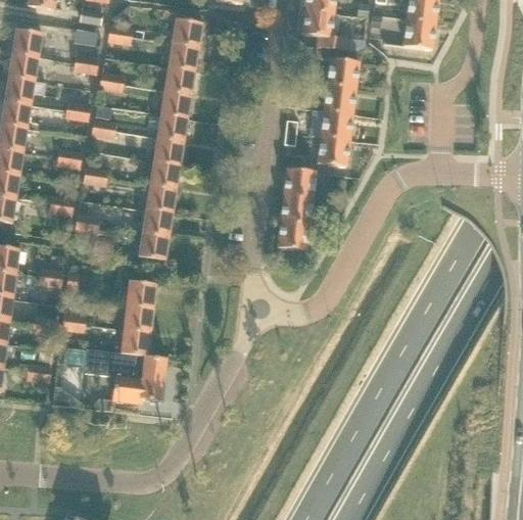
[(53,9),(54,0),(28,0),(27,5),(53,9)]
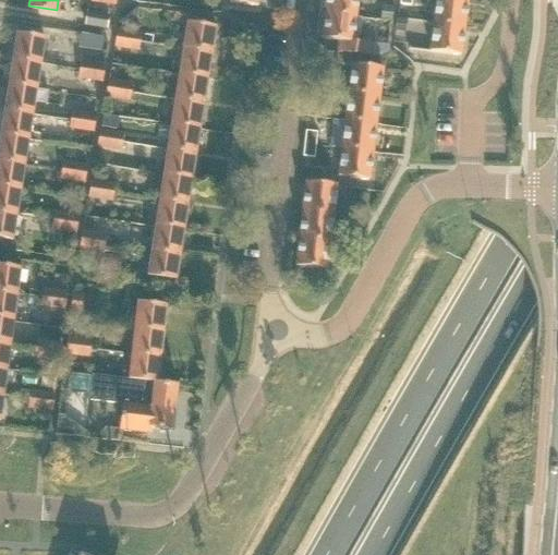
[(326,0),(325,12),(354,15),(355,0),(326,0)]
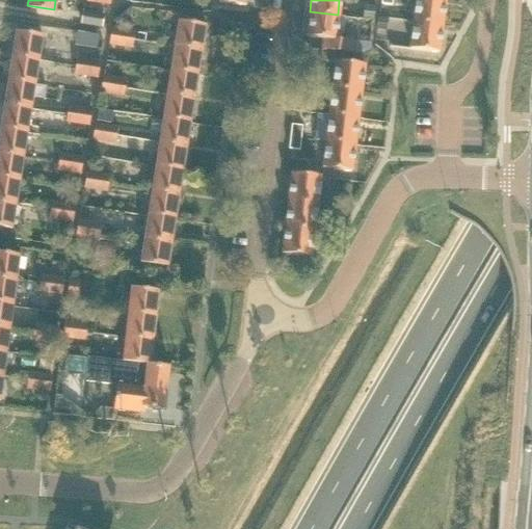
[(415,0),(413,21),(441,24),(444,0),(415,0)]
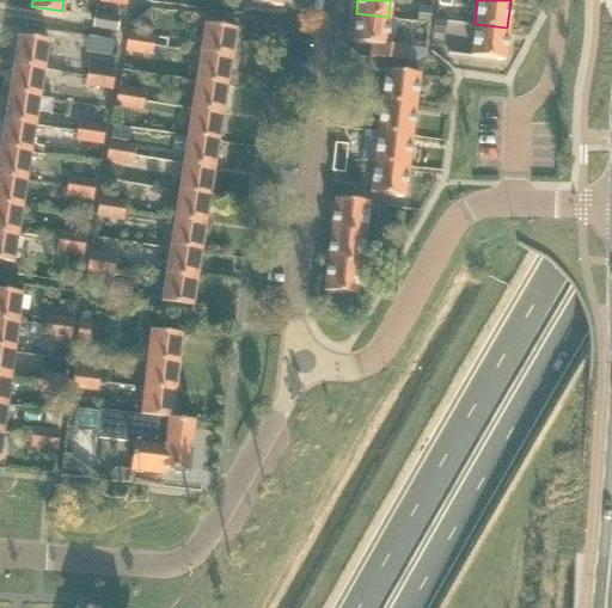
[(426,19),(427,7),(416,6),(414,18),(426,19)]
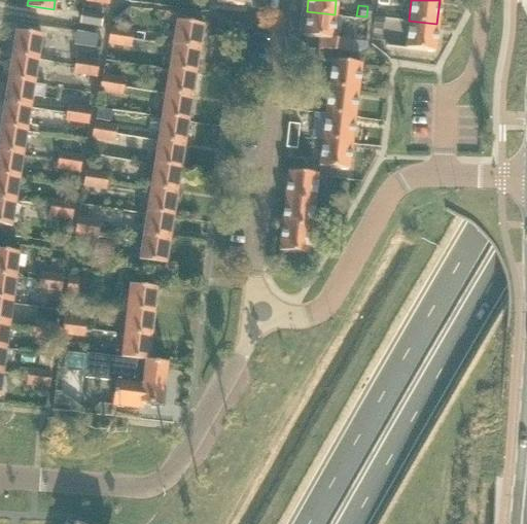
[(100,26),(102,12),(81,9),(79,23),(100,26)]
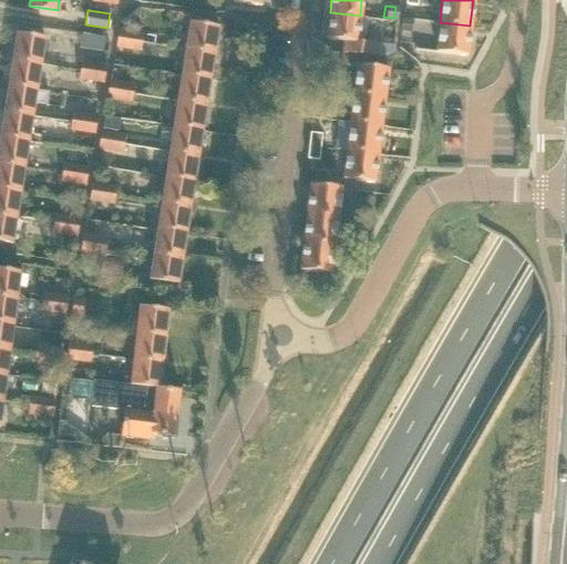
[(343,39),(342,50),(378,54),(379,42),(357,40),(360,16),(330,12),(327,37),(343,39)]
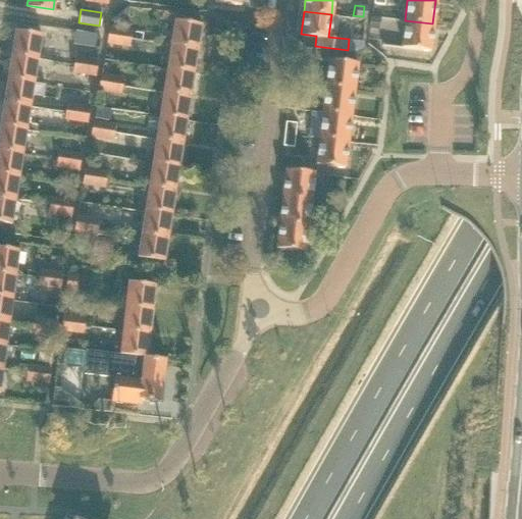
[(370,15),(369,26),(380,27),(381,16),(370,15)]
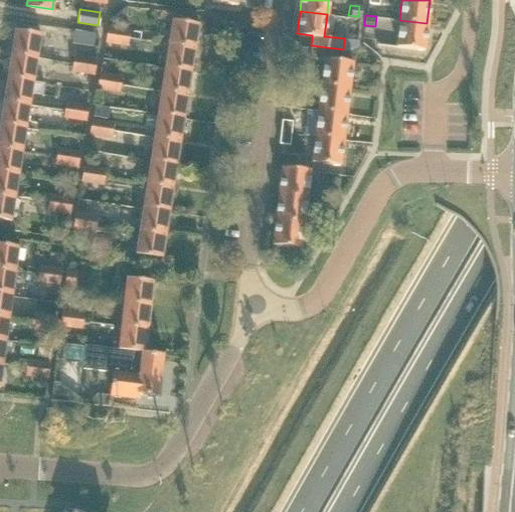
[(172,20),(169,43),(195,47),(199,24),(172,20)]
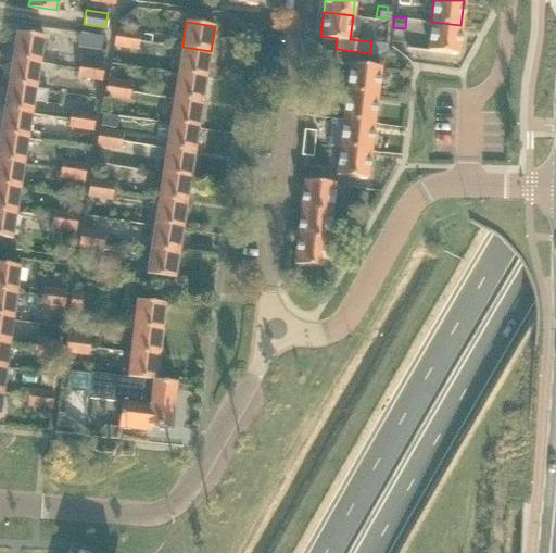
[(460,25),(431,22),(428,49),(457,53),(460,25)]
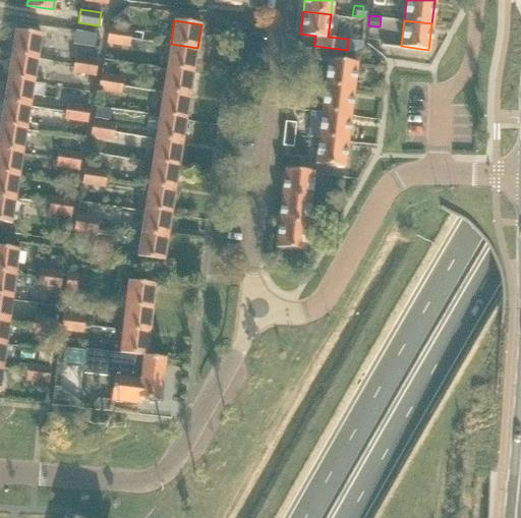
[(109,34),(131,37),(132,31),(110,26),(109,34)]
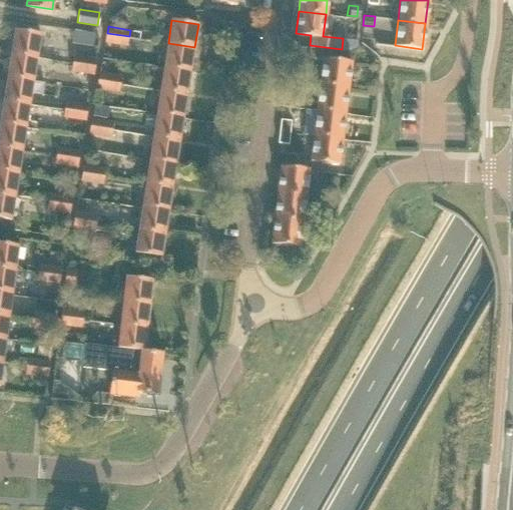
[(12,53),(37,57),(41,34),(15,30),(12,53)]
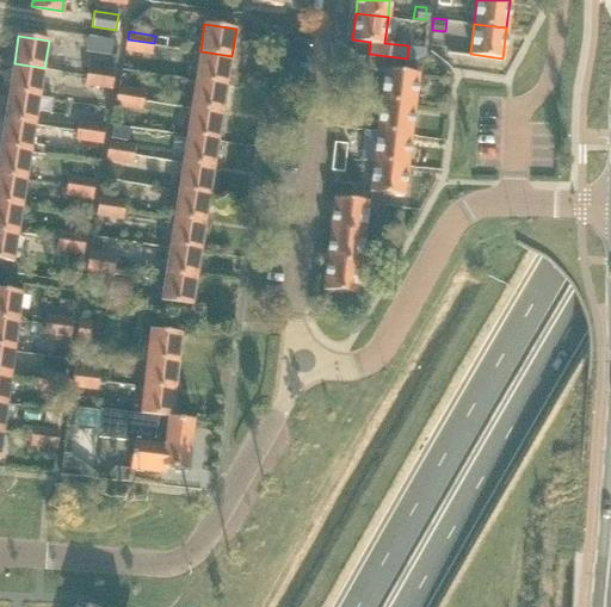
[(107,54),(110,39),(87,36),(85,50),(107,54)]
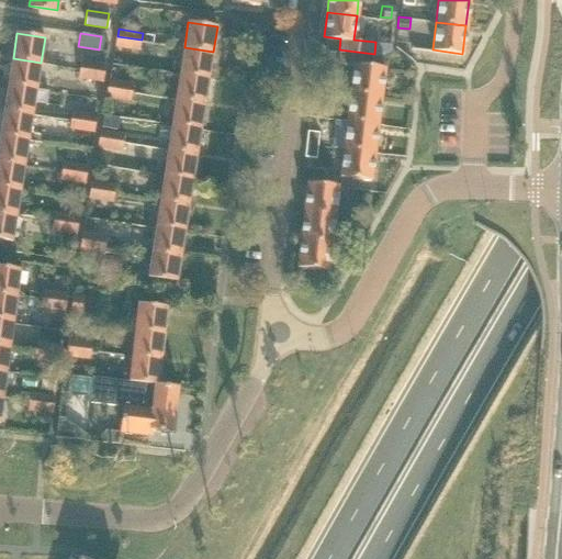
[(141,47),(142,40),(117,36),(116,43),(141,47)]
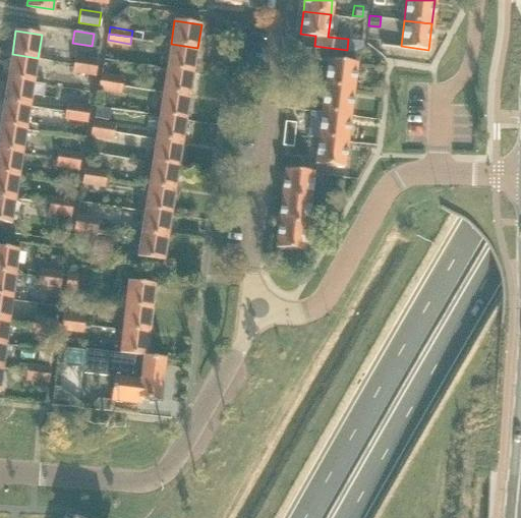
[(171,44),(167,67),(193,71),(197,48),(171,44)]
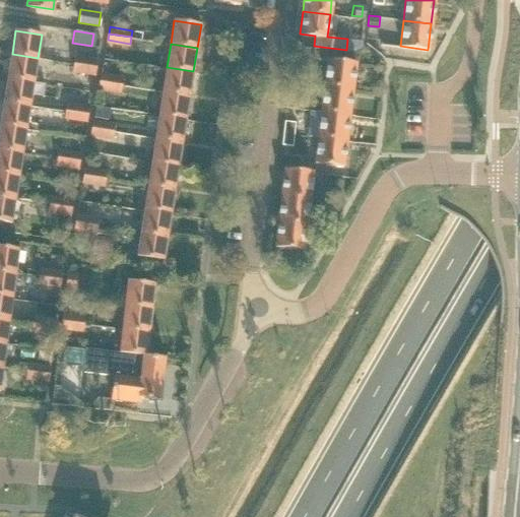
[(352,51),(346,50),(314,46),(313,58),(327,59),(324,85),(351,88),(354,63),(350,62),(352,51)]
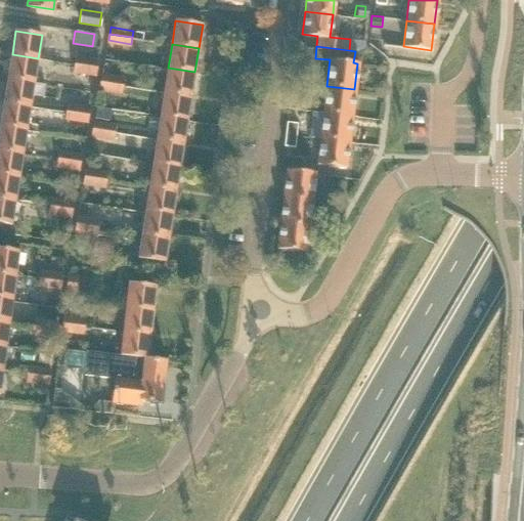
[(8,78),(35,82),(38,58),(12,54),(8,78)]
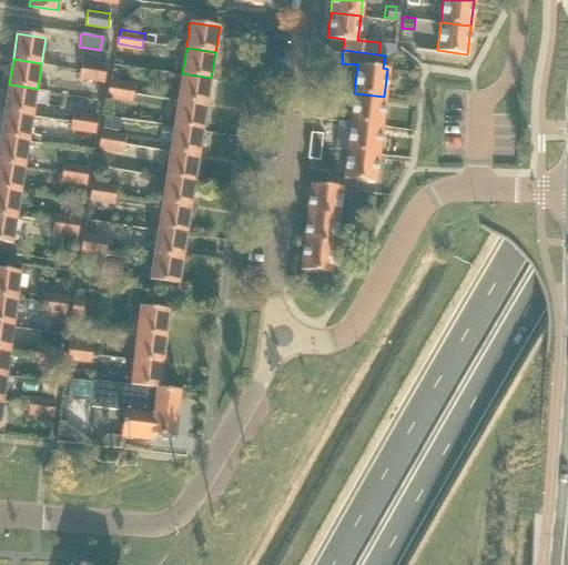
[(80,70),(104,73),(107,64),(81,60),(80,70)]
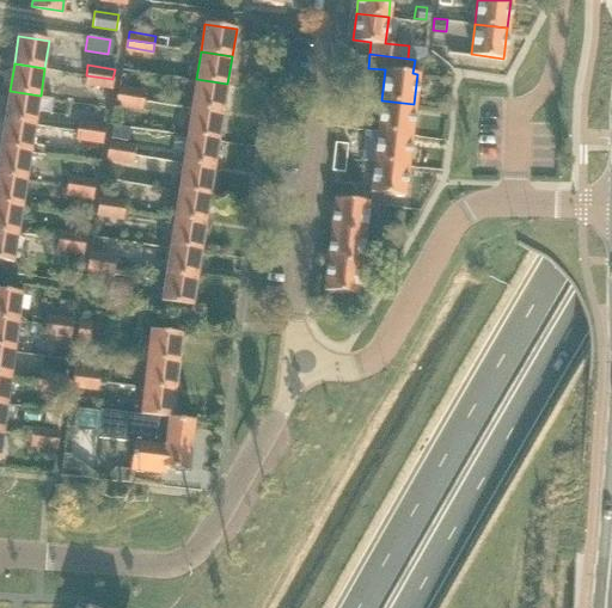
[(111,90),(112,79),(86,75),(85,85),(111,90)]
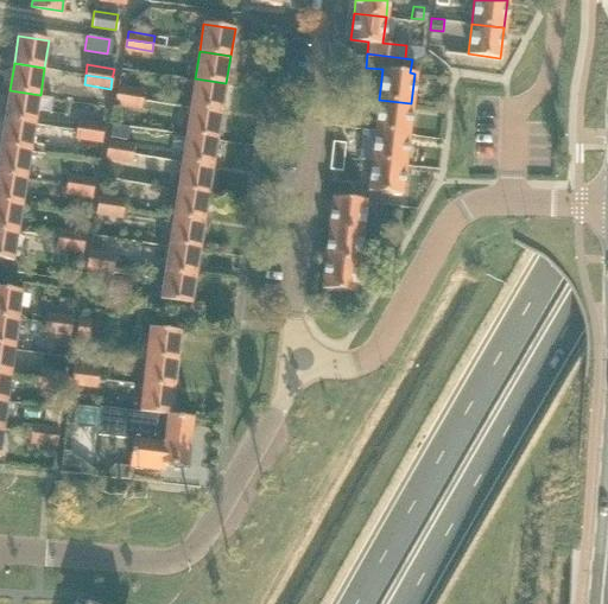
[(195,78),(190,106),(222,110),(226,83),(195,78)]
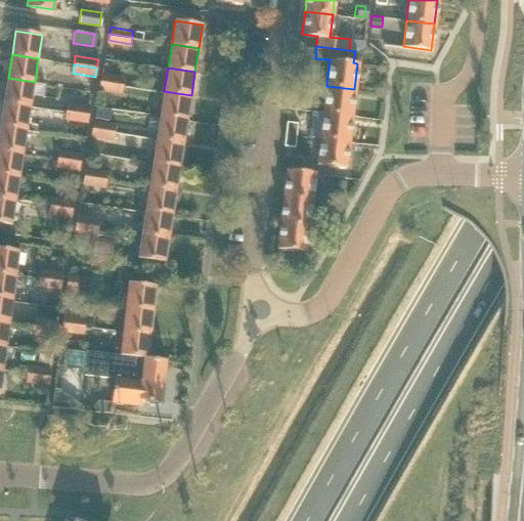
[(98,82),(122,86),(123,77),(100,73),(98,82)]
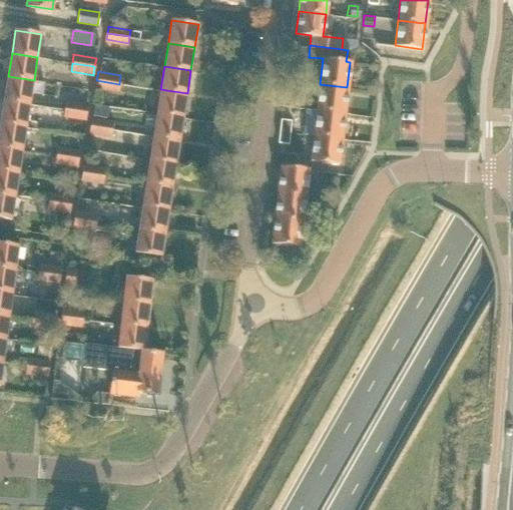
[(5,99),(30,103),(34,80),(8,76),(5,99)]
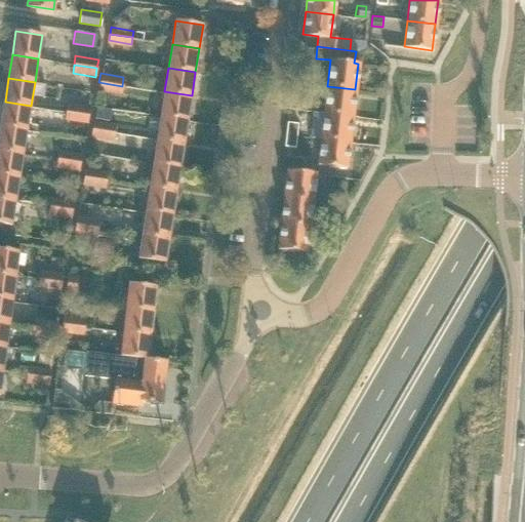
[(121,94),(122,86),(98,82),(97,91),(121,94)]
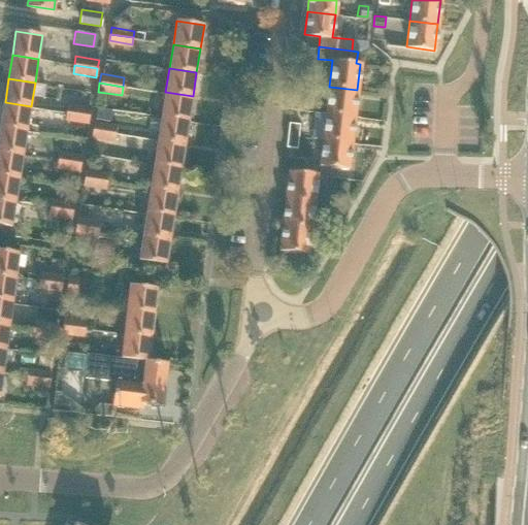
[(123,87),(122,95),(130,97),(132,88),(123,87)]
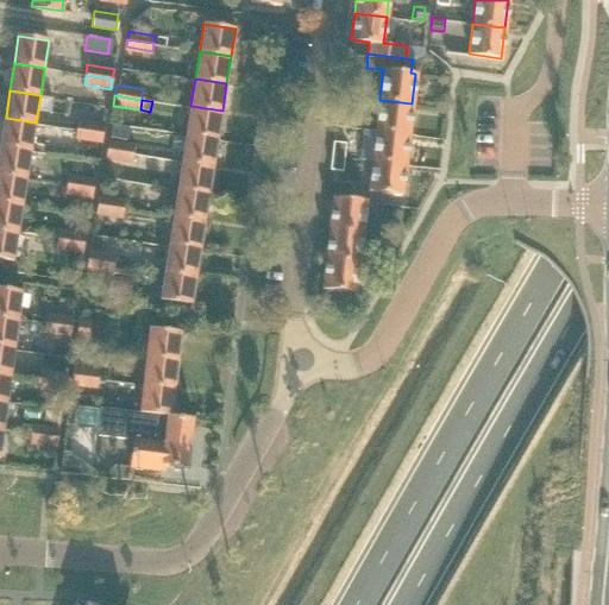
[(412,104),(380,100),(376,130),(408,133),(412,104)]
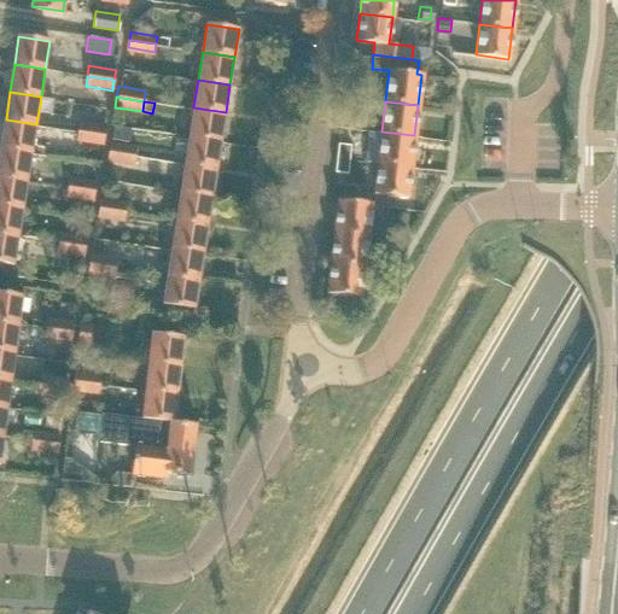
[(193,107),(190,135),(221,140),(226,112),(193,107)]
